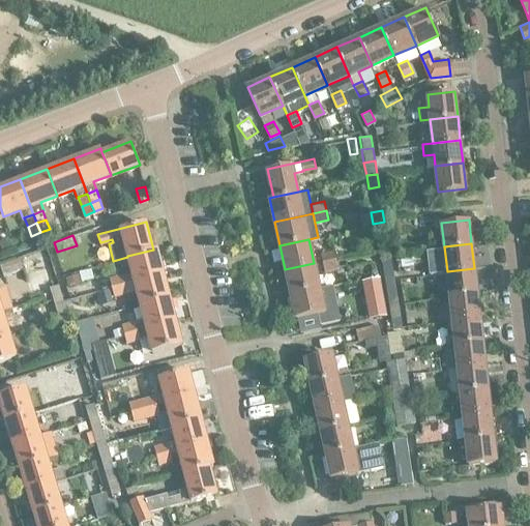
[(75,249),(55,255),(59,266),(79,259),(75,249)]
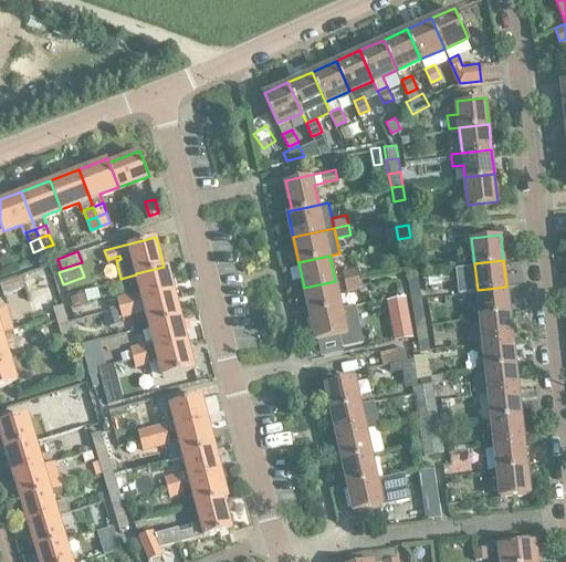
[(140,290),(133,292),(135,302),(144,300),(175,292),(167,266),(164,267),(136,273),(136,274),(140,290)]
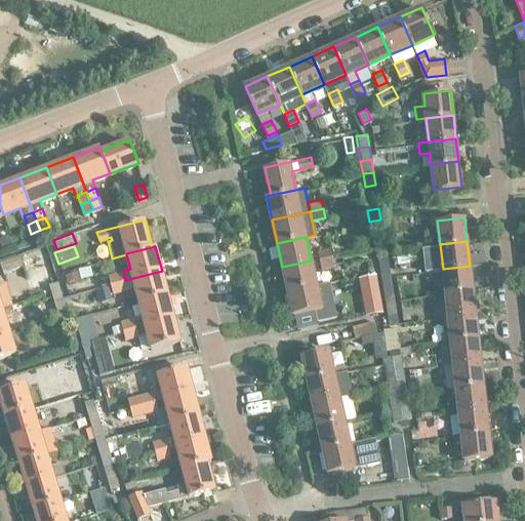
[(320,258),(333,255),(331,246),(318,249),(320,258)]
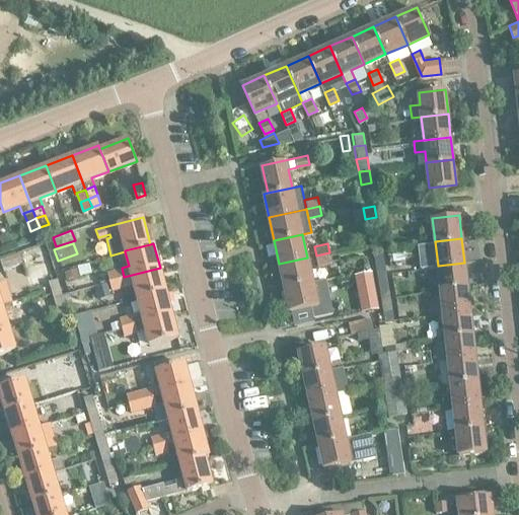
[(381,245),(371,247),(373,261),(384,259),(381,245)]
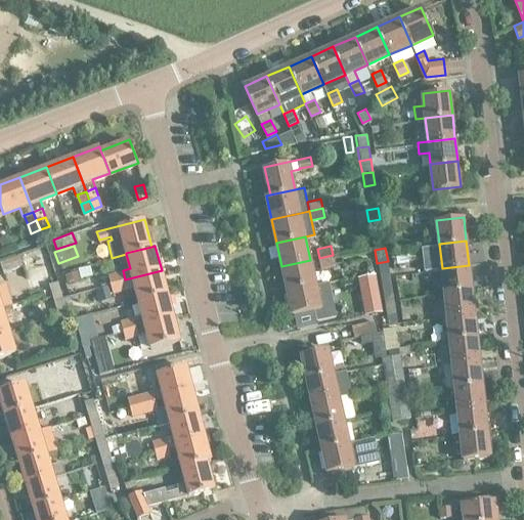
[(19,254),(0,260),(0,261),(3,270),(23,264),(19,254)]
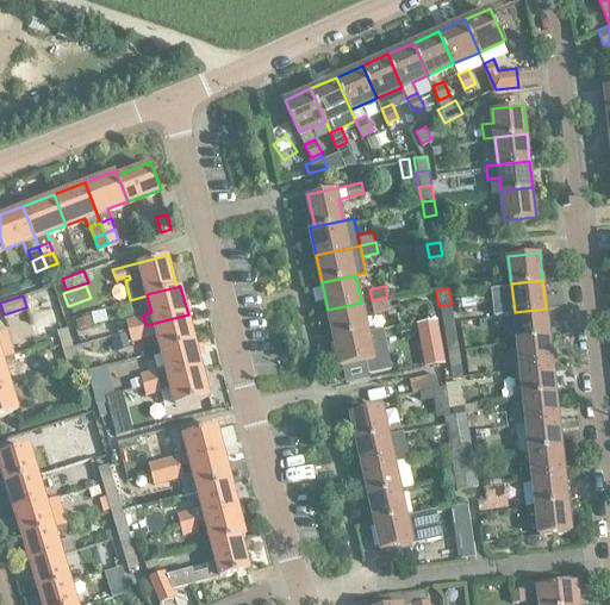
[(387,297),(372,300),(375,311),(391,307),(387,297)]
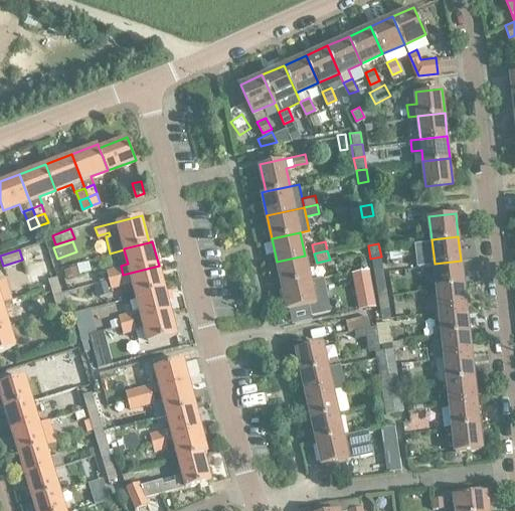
[(305,256),(277,262),(282,285),(310,278),(305,256)]
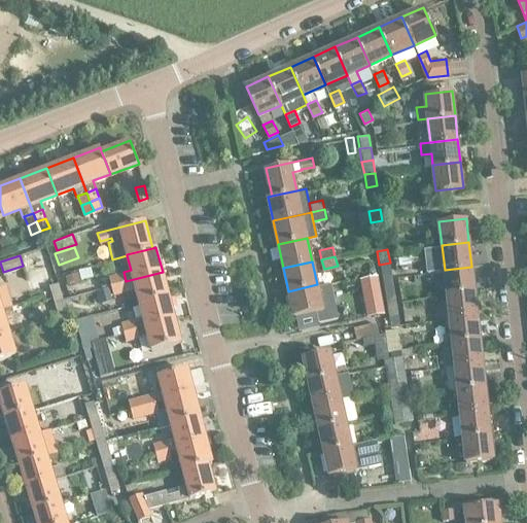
[(45,263),(25,271),(30,285),(50,278),(45,263)]
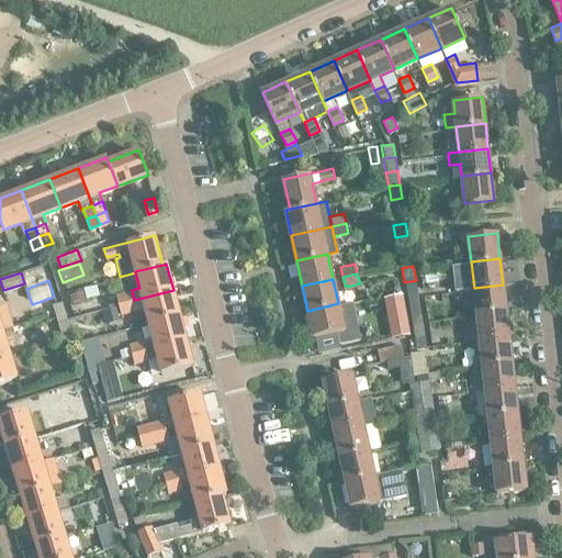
[(404,282),(406,296),(418,293),(416,280),(404,282)]
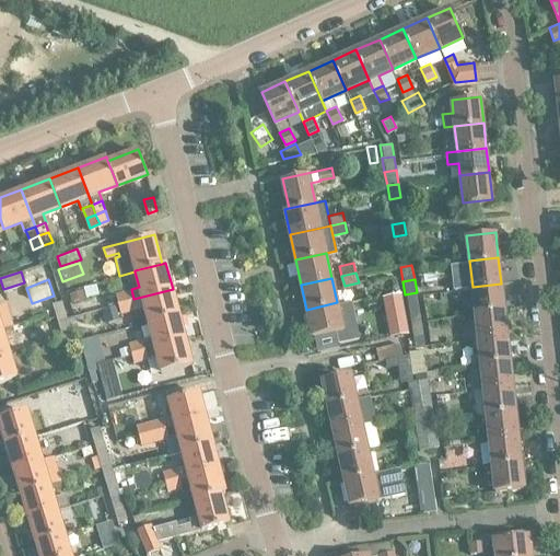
[(473,287),(475,312),(504,309),(501,284),(473,287)]
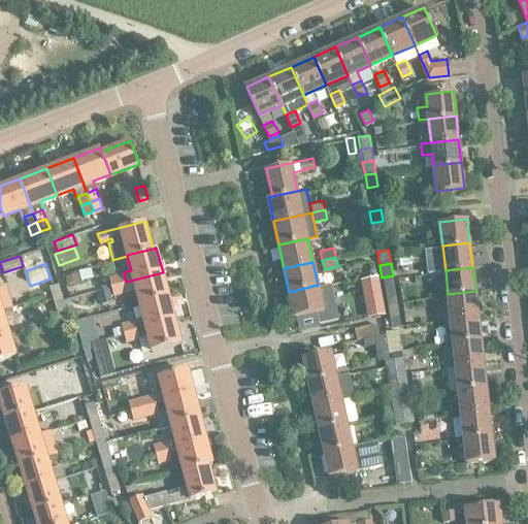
[(78,271),(66,274),(68,282),(80,279),(78,271)]
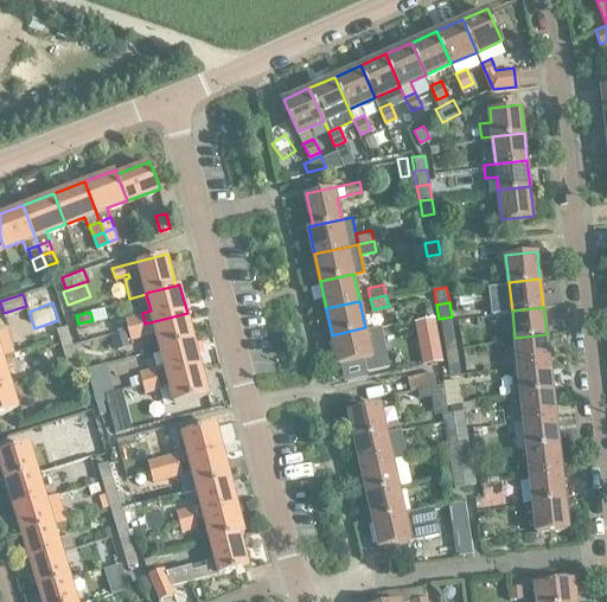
[(441,356),(434,312),(414,315),(421,359),(441,356)]
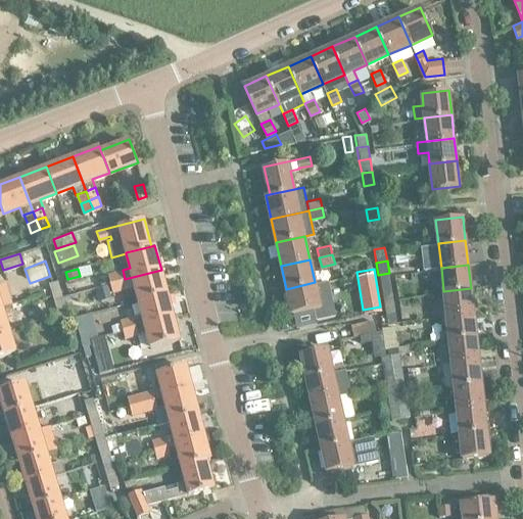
[(109,274),(111,283),(125,279),(123,270),(109,274)]
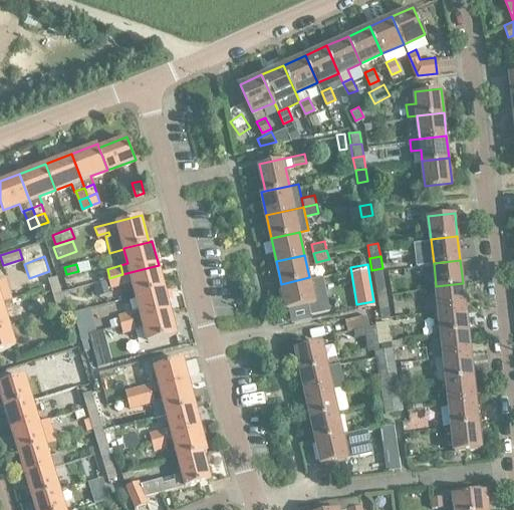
[(131,272),(136,294),(164,287),(159,265),(131,272)]
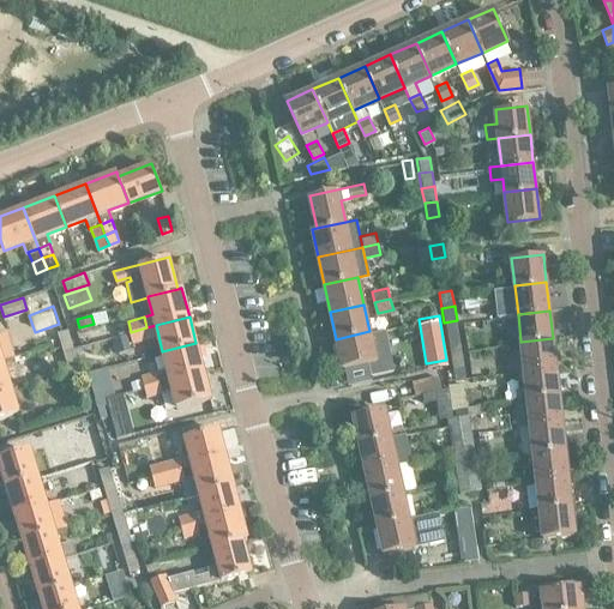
[(444,323),(446,337),(459,336),(457,320),(444,323)]
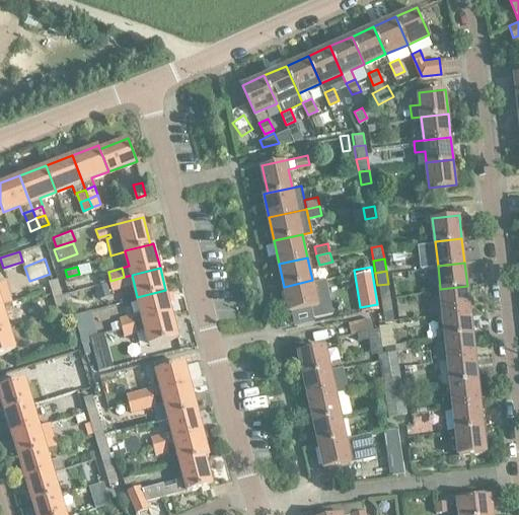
[(60,284),(58,276),(49,279),(51,287),(60,284)]
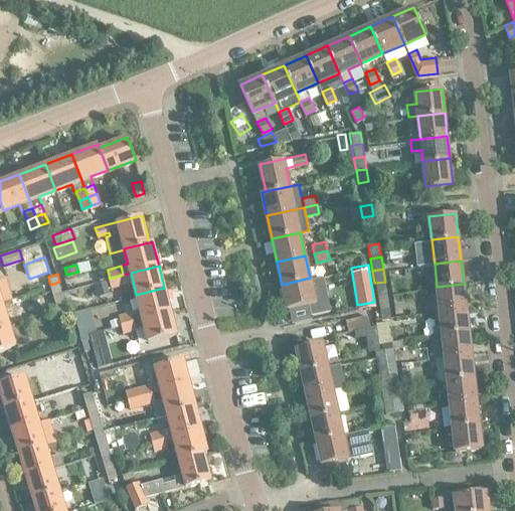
[(126,284),(123,275),(110,279),(112,288),(126,284)]
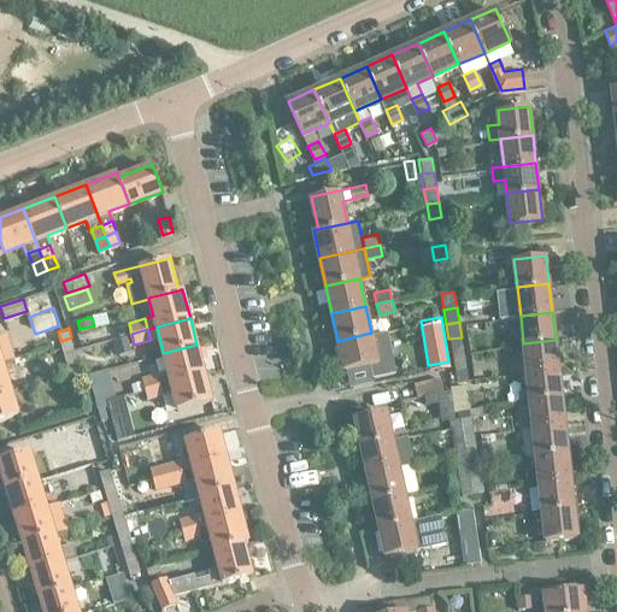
[(394,370),(386,330),(371,334),(371,333),(338,341),(344,369),(371,363),(374,375),(394,370)]
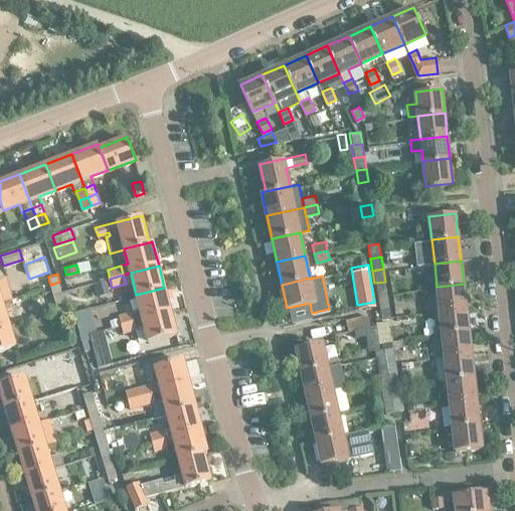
[(0,299),(1,300),(11,297),(5,277),(0,278),(0,299)]
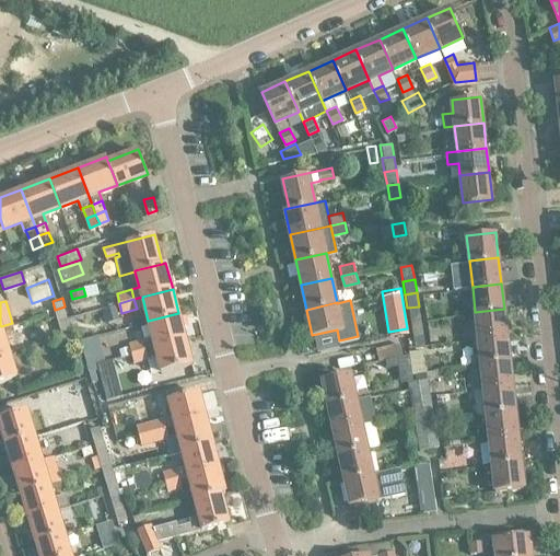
[(115,303),(102,308),(104,317),(118,314),(115,303)]
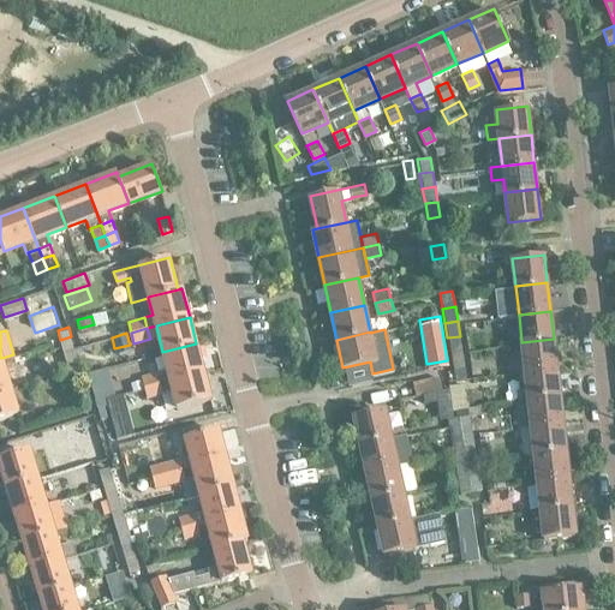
[(69,366),(79,364),(71,336),(60,340),(69,366)]
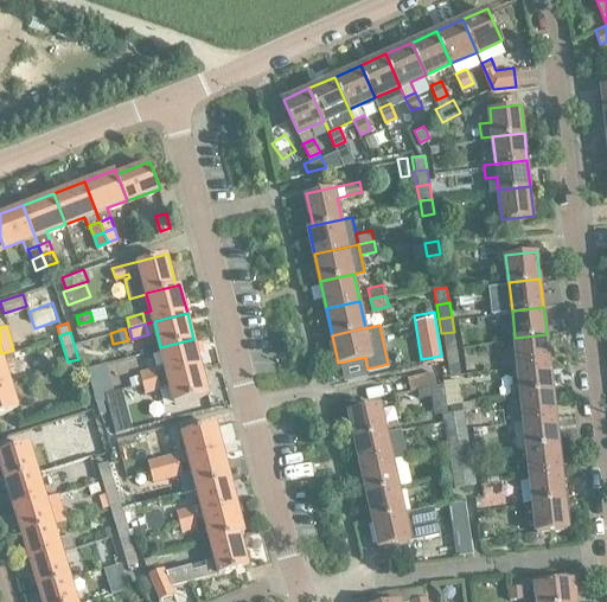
[(441,333),(443,348),(457,346),(454,332),(441,333)]
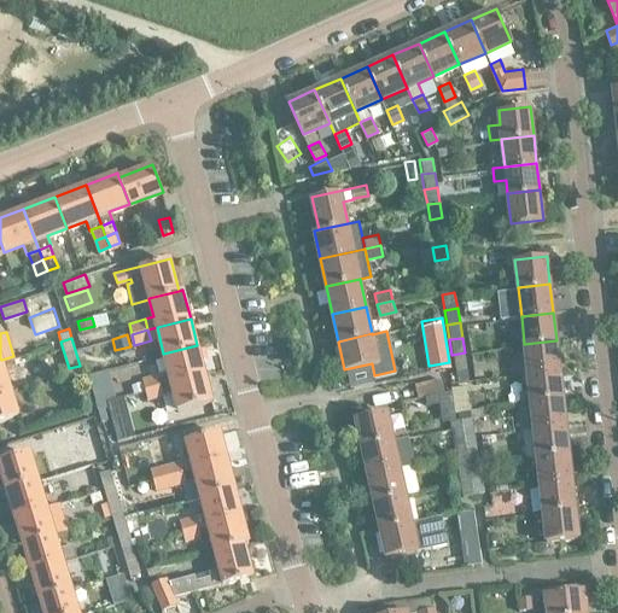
[(557,340),(524,344),(528,372),(559,368),(557,340)]
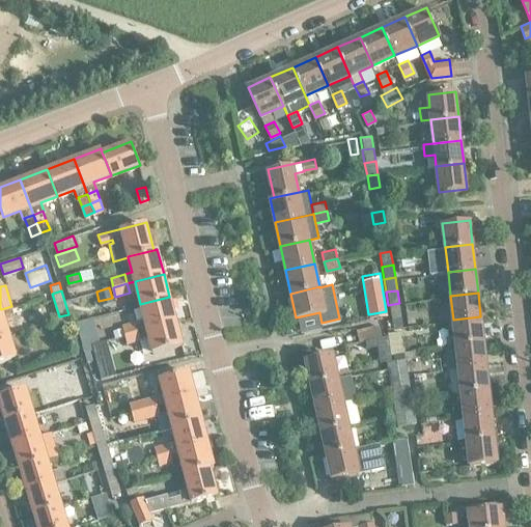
[(140,304),(146,327),(175,320),(169,297),(140,304)]
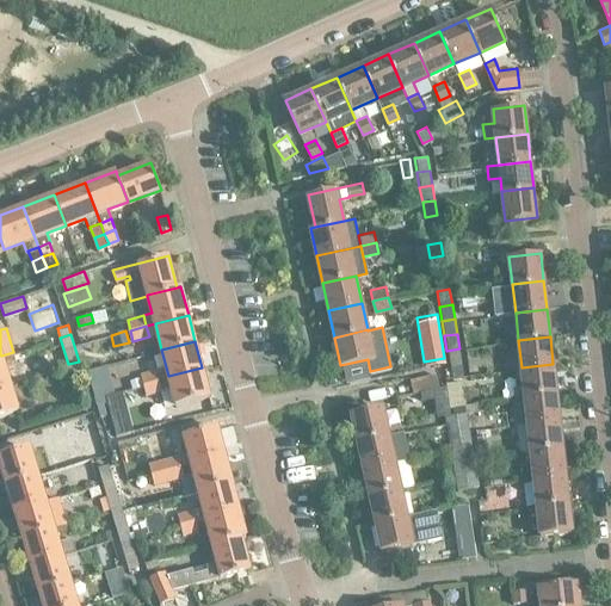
[(446,351),(449,365),(462,363),(460,348),(446,351)]
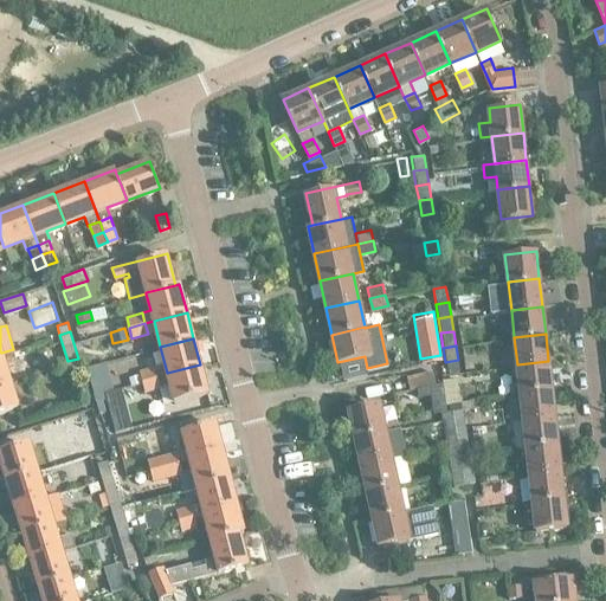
[(68,361),(69,369),(81,367),(78,359),(68,361)]
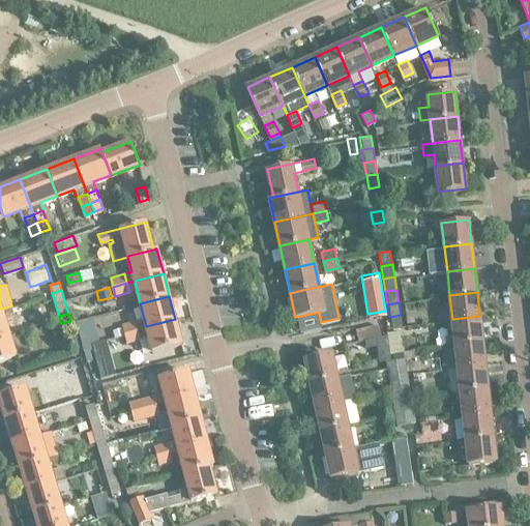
[(391,325),(402,324),(401,315),(389,317),(391,325)]
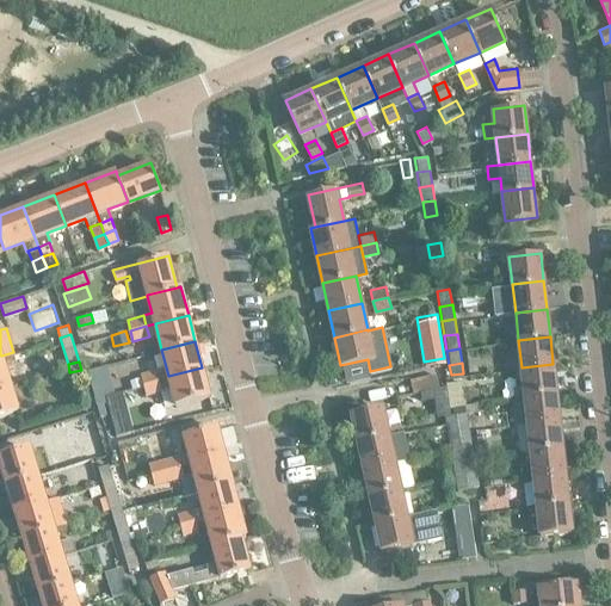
[(553,364),(522,368),(524,395),(556,393),(553,364)]
